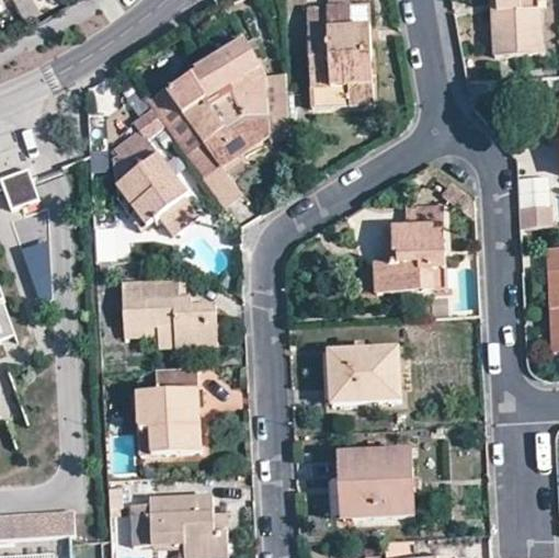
[(539,54),(535,0),(493,0),(494,11),(490,11),(492,55),(539,54)]
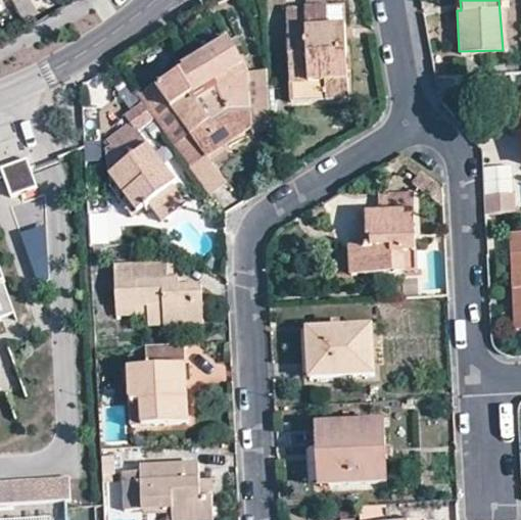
[(326,25),(325,5),(284,7),(288,84),(323,82),(324,99),(347,98),(343,24),(326,25)]
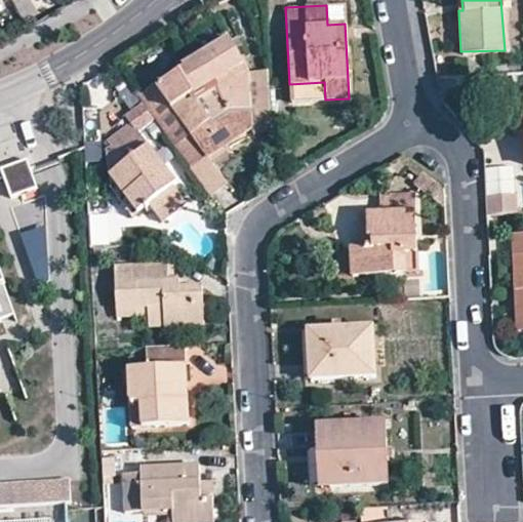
[(344,5),(326,5),(327,25),(345,24),(344,5)]
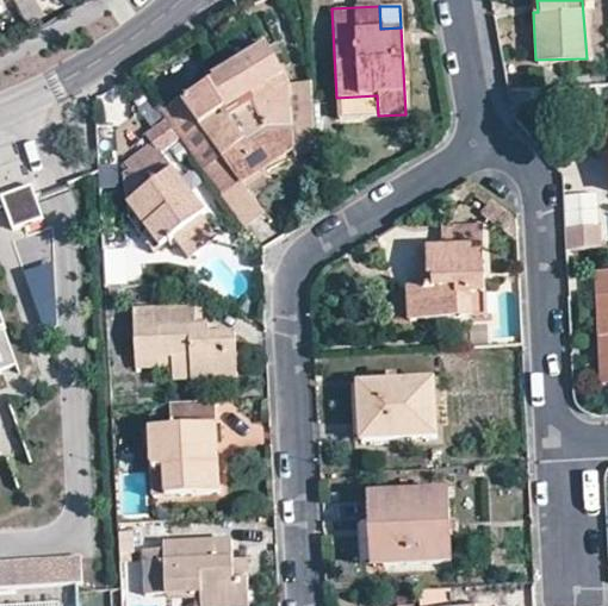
[(266,47),(260,38),(202,75),(208,85),(266,47)]
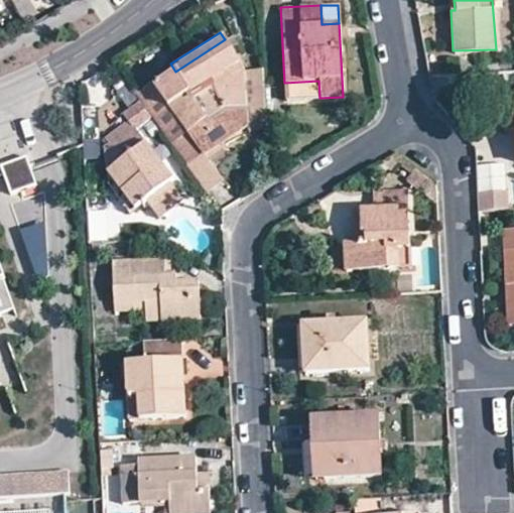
[(175,72),(154,85),(135,99),(144,111),(163,97),(187,131),(204,118),(193,100),(211,88),(220,109),(244,108),(243,70),(225,39),(175,72)]
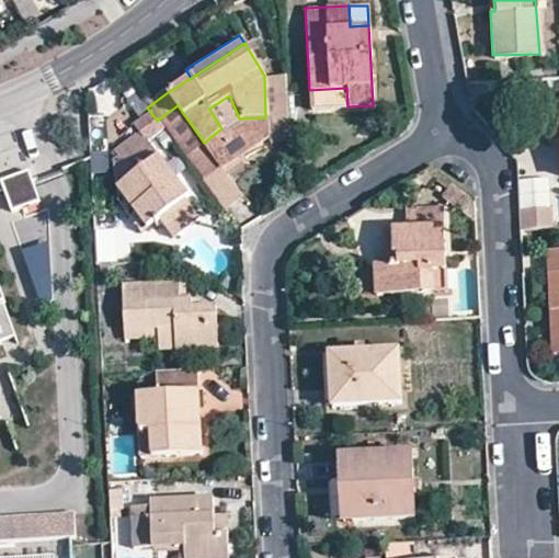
[(289,133),(286,73),(264,76),(265,117),(265,134),(289,133)]
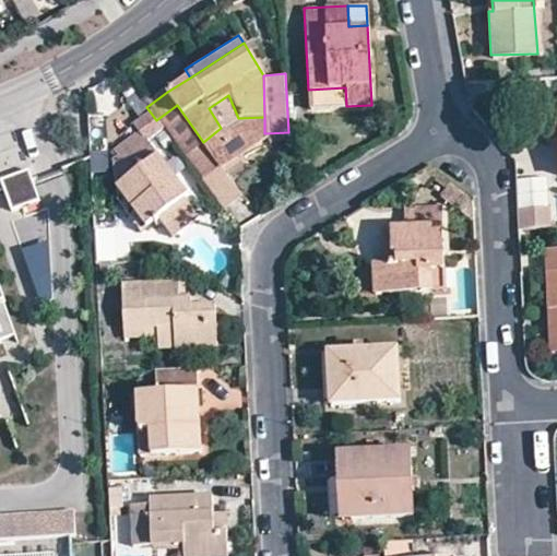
[(345,87),(308,90),(309,107),(346,106),(345,87)]
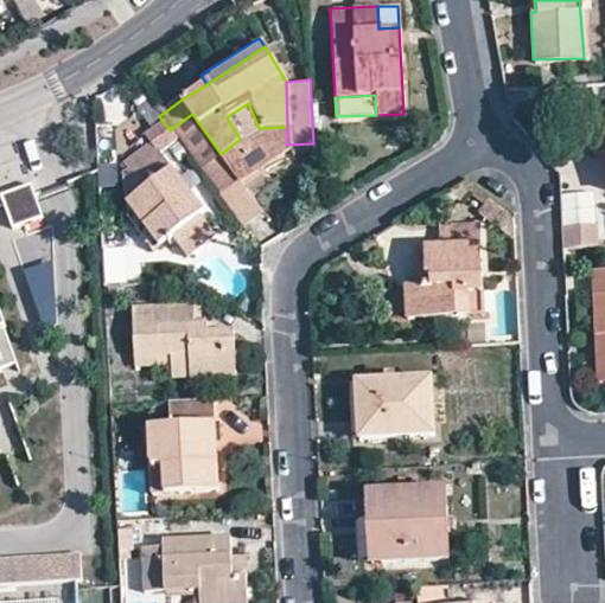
[(287,127),(259,128),(248,103),(227,117),(240,139),(221,154),(237,177),(287,145),(287,127)]
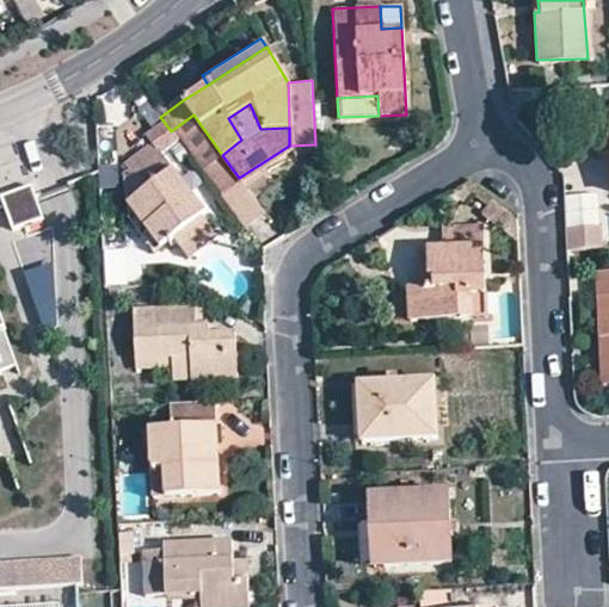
[(594,152),(608,150),(608,107),(591,110),(594,152)]
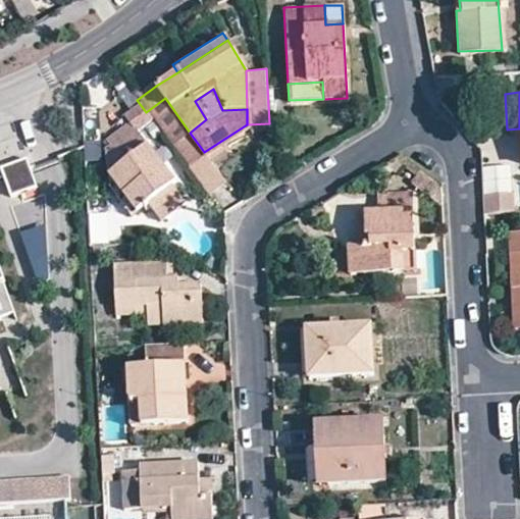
[(190,133),(165,98),(146,112),(186,165),(204,152),(190,133)]
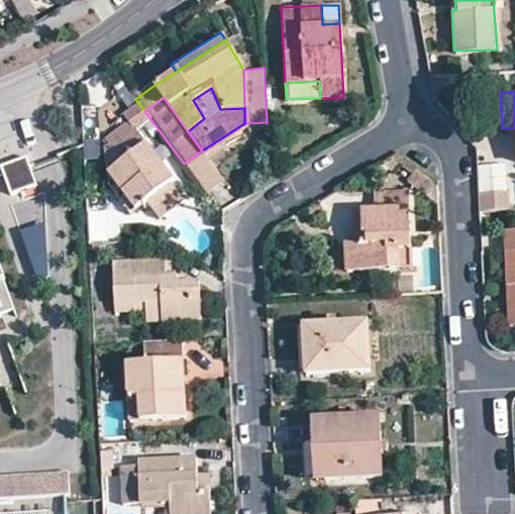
[(168,181),(171,179),(126,119),(104,136),(121,161),(105,171),(121,191),(133,208),(144,200),(158,218),(181,199),(168,181)]
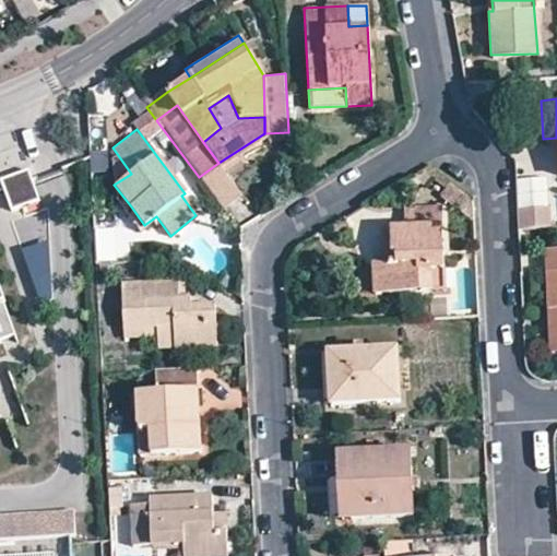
[(0,182),(9,206),(36,197),(24,166),(0,174),(0,182)]
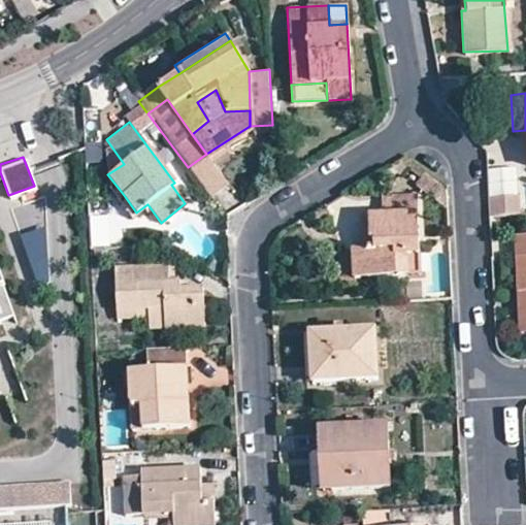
[(515,166),(489,168),(492,214),(519,211),(515,166)]
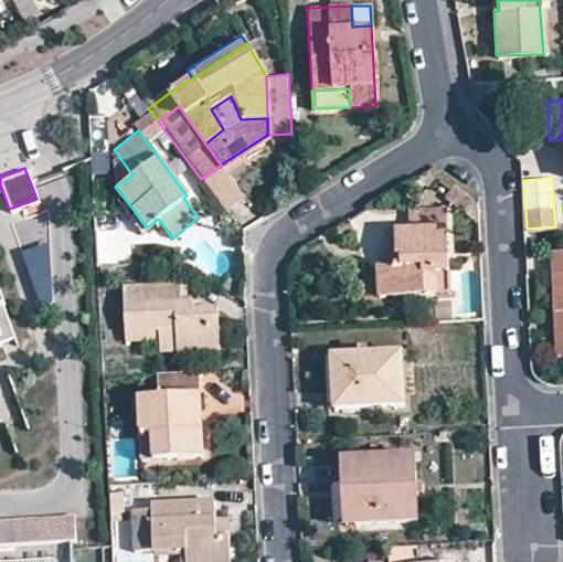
[(146,228),(133,209),(125,213),(139,231),(146,228)]
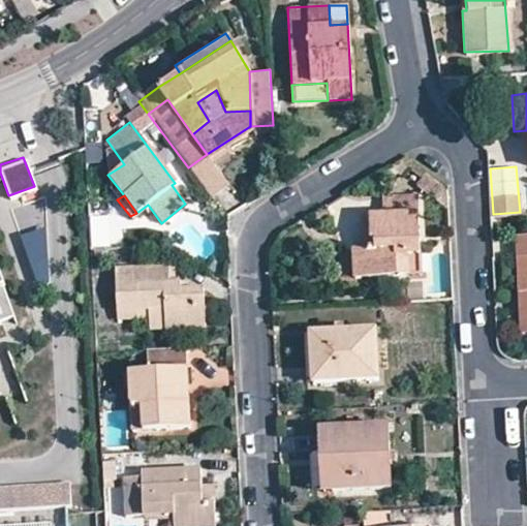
[(381,196),(381,215),(416,213),(414,195),(381,196)]
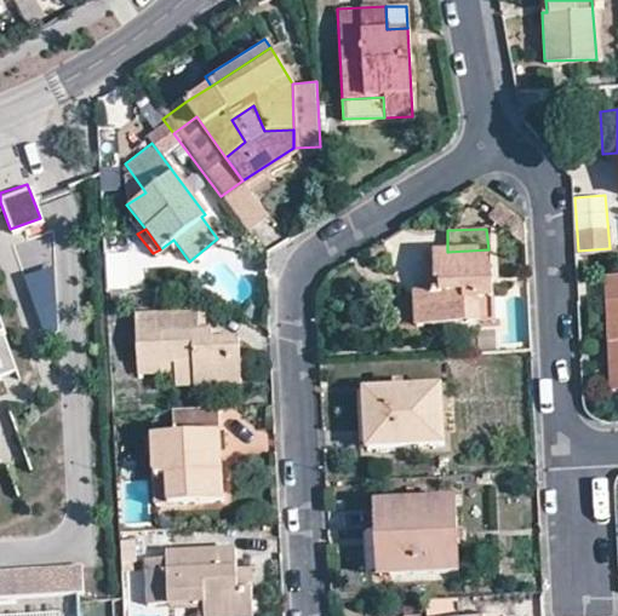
[(488,249),(447,252),(431,253),(433,281),(438,280),(438,287),(422,287),(412,288),(415,324),(476,321),(475,299),(491,298),(488,249)]
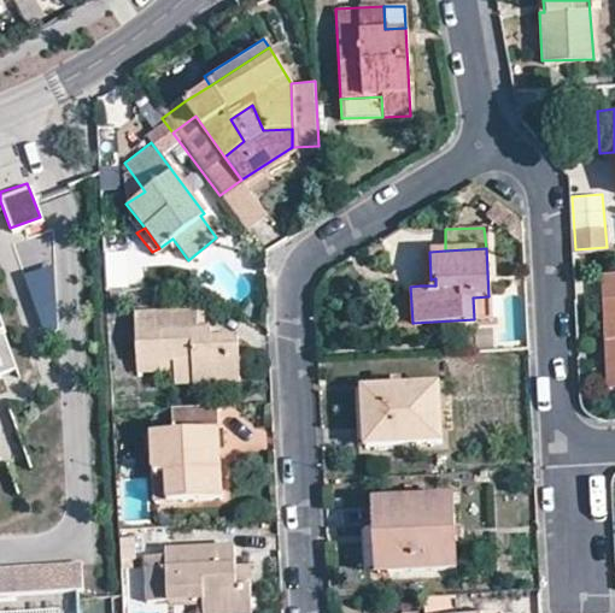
[(431,280),(429,252),(420,252),(420,286),(435,286),(435,278),(431,280)]
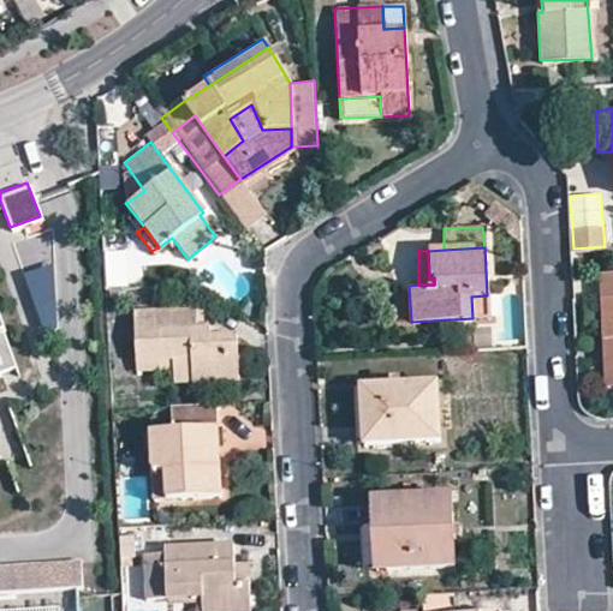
[(612,271),(597,273),(599,297),(601,346),(612,345),(612,271)]
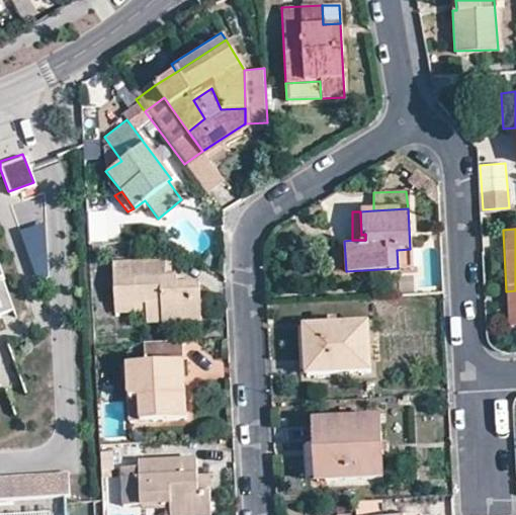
[(410,267),(410,249),(397,250),(398,268),(410,267)]
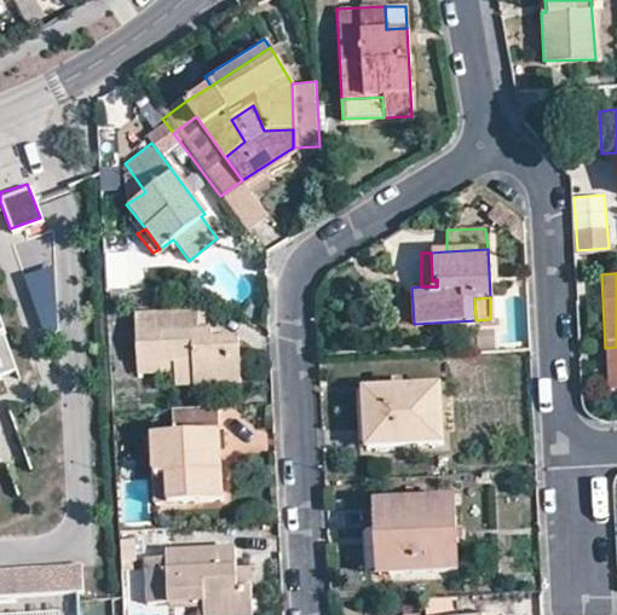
[(196,337),(196,326),(195,309),(133,312),(133,330),(134,363),(190,360),(191,383),(237,381),(235,335),(209,336),(196,337)]
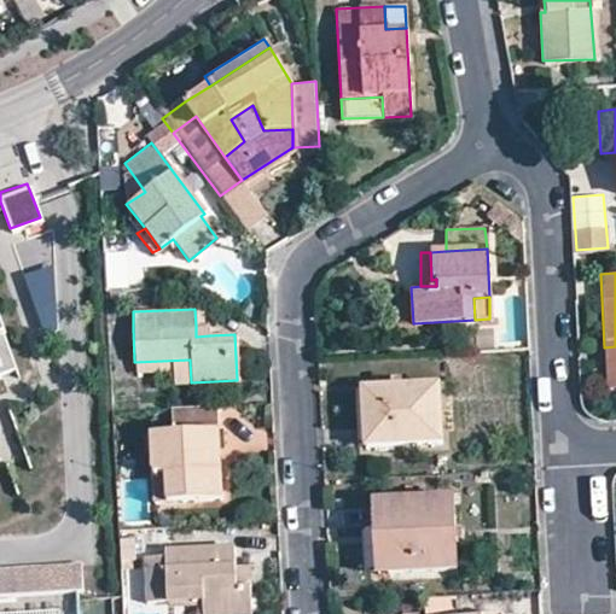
[(0,374),(17,370),(4,327),(0,316),(0,374)]
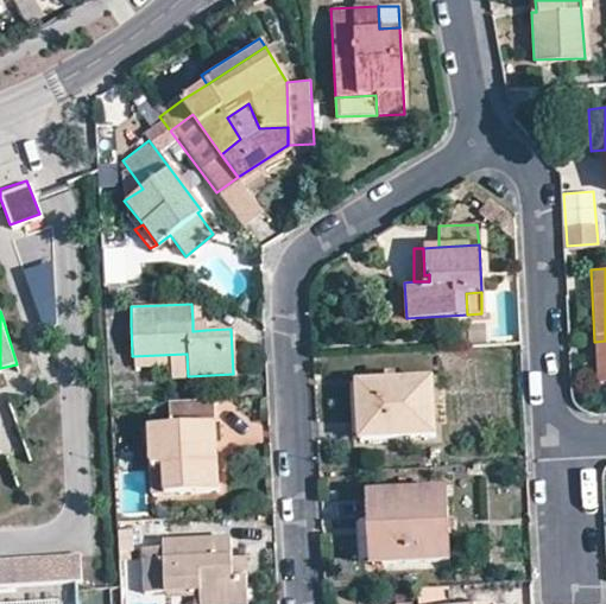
[(206,320),(193,320),(193,331),(206,330),(206,320)]
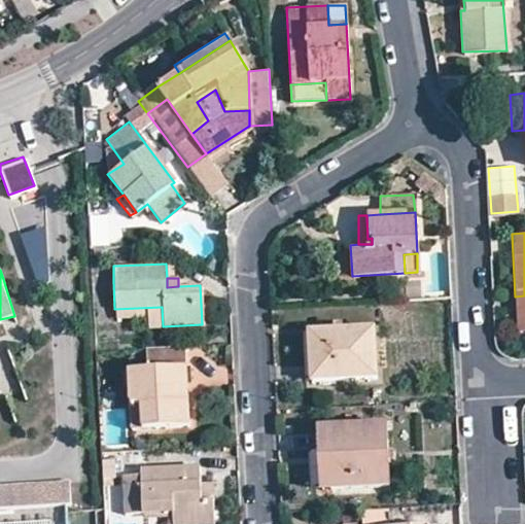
[(517,330),(524,329),(524,295),(515,297),(517,330)]
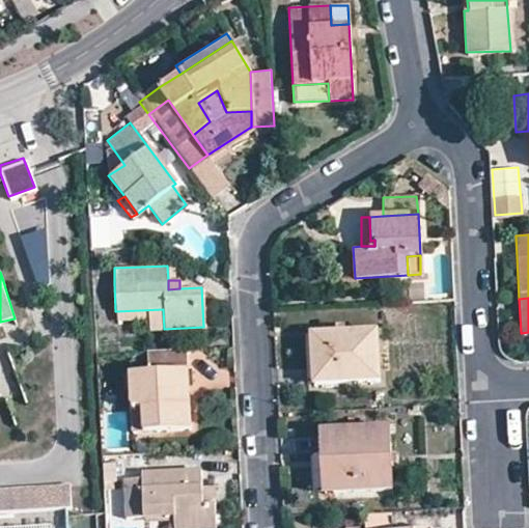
[(163,309),(115,311),(116,320),(147,320),(148,330),(164,329),(163,309)]
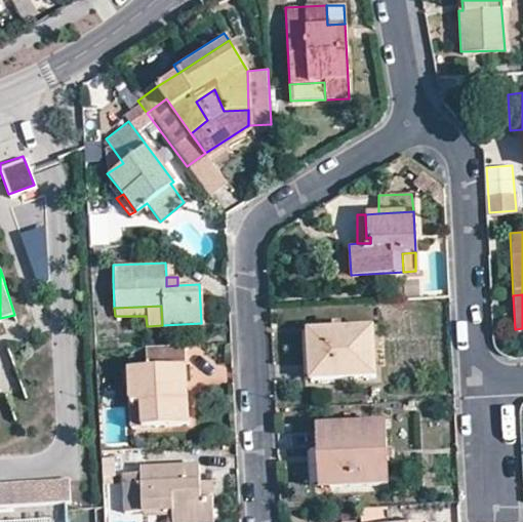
[(372,326),(305,329),(308,377),(374,374),(372,326)]
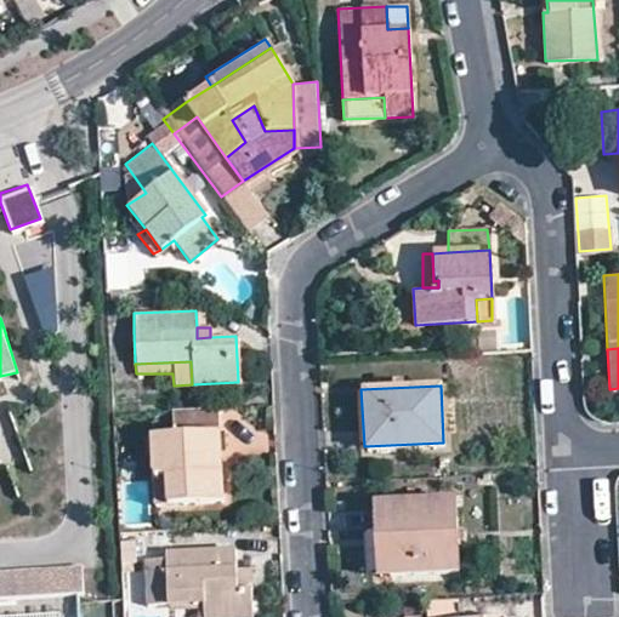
[(149,435),(152,491),(176,489),(177,502),(222,500),(217,433),(149,435)]
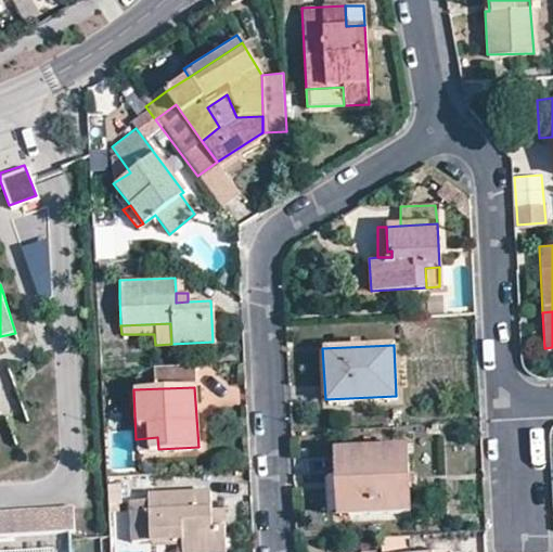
[(157,437),(136,439),(137,450),(158,449),(157,437)]
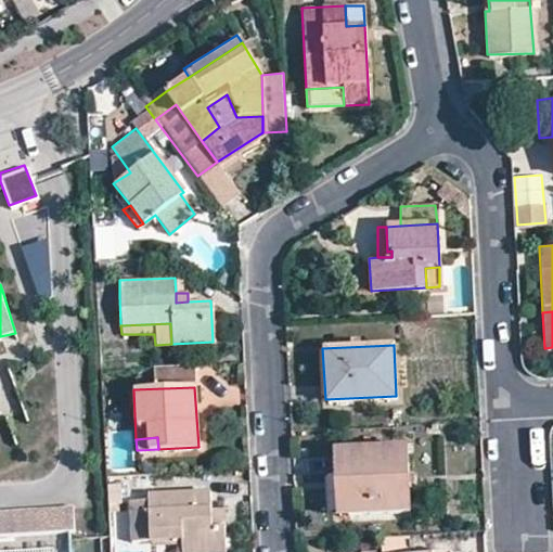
[(333,449),(334,475),(345,474),(347,512),(409,509),(406,446),(333,449)]
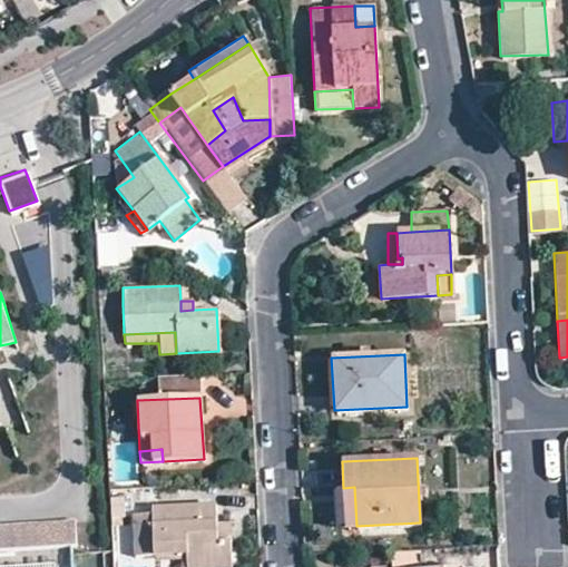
[(354,487),(343,488),(345,527),(356,526),(354,487)]
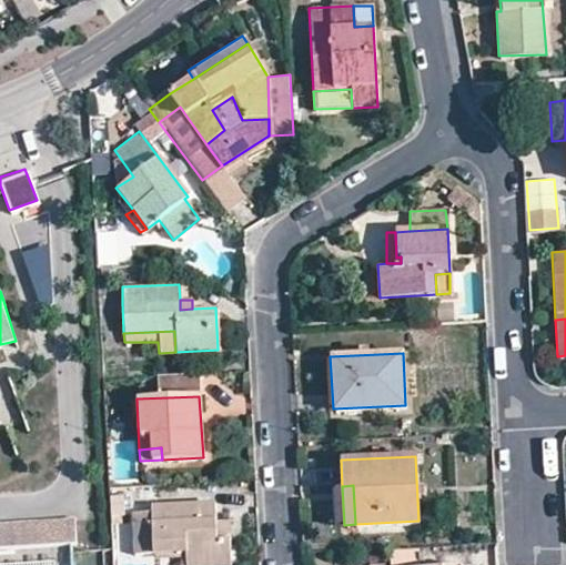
[(150,504),(150,510),(131,512),(133,553),(152,552),(153,554),(184,552),(184,564),(228,564),(226,538),(214,540),(214,521),(213,500),(150,504)]
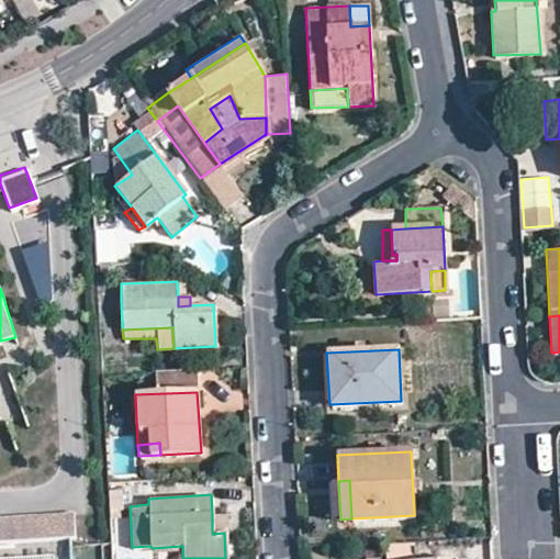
[(74,509),(0,513),(0,537),(75,533),(74,509)]
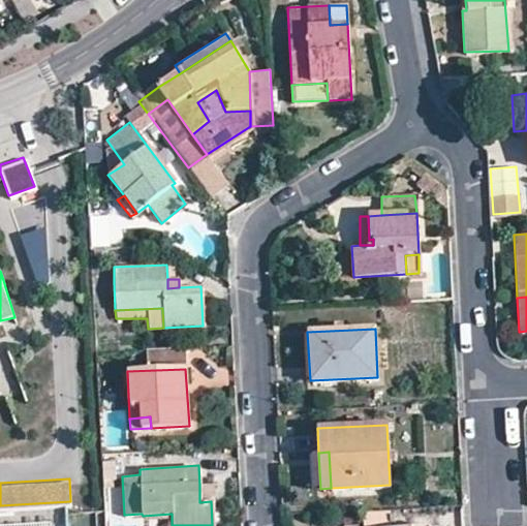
[(213,484),(199,485),(199,502),(211,501),(214,501),(213,484)]
